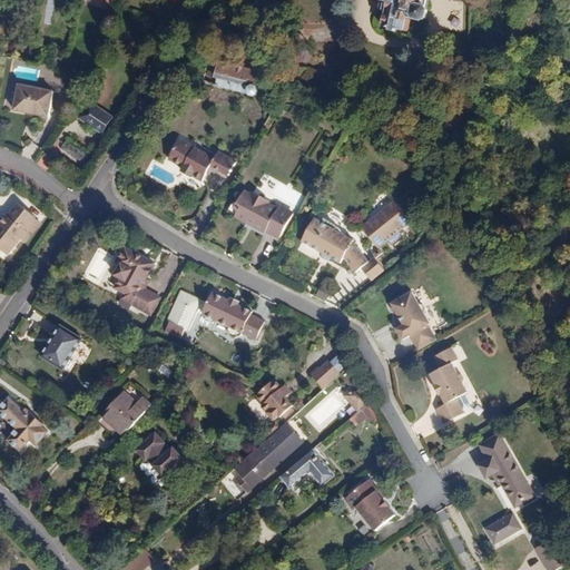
[(385,0),(381,22),(396,27),(396,25),(405,27),(408,17),(405,16),(406,9),(414,11),(415,13),(418,16),(421,17),(423,15),(425,11),(425,6),(424,2),(419,1),(419,0),(385,0)]
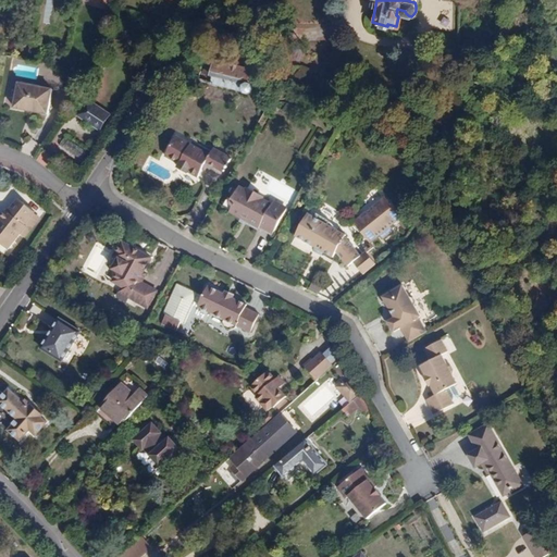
[(217,61),(211,84),(262,97),(264,88),(249,83),(252,71),(217,61)]
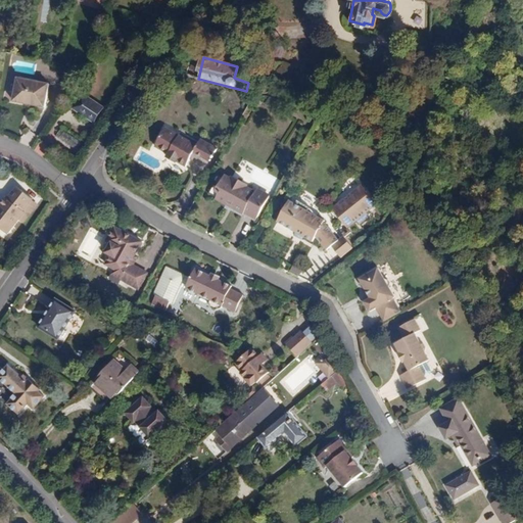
[(47,84),(16,78),(11,101),(43,107),(47,84)]
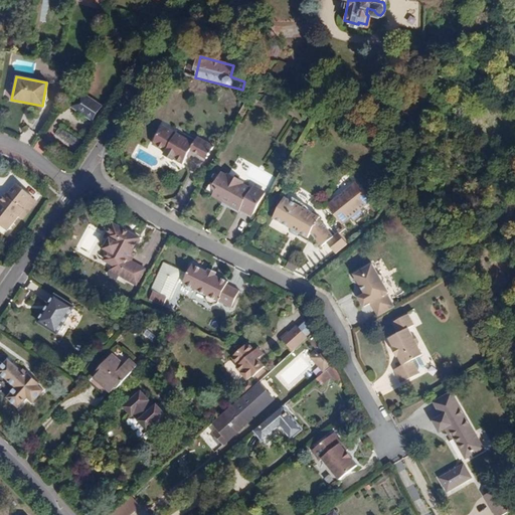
[(102,106),(80,92),(71,106),(93,120),(102,106)]
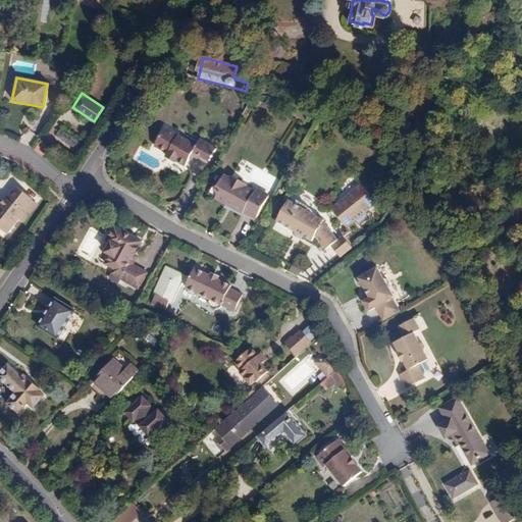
[(84,140),(62,125),(57,134),(79,148),(84,140)]
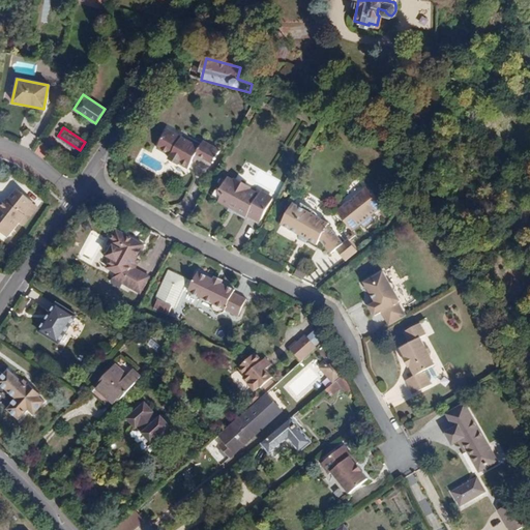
[(187,167),(197,151),(199,147),(179,137),(177,140),(165,133),(155,148),(170,156),(169,157),(177,163),(178,162),(187,167)]
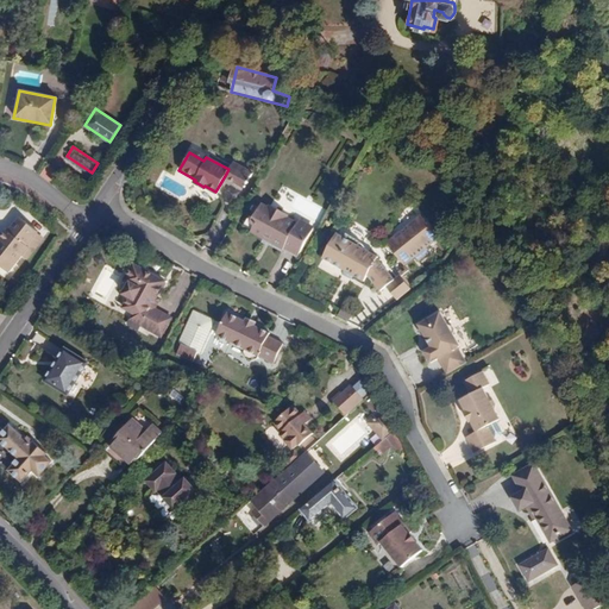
[(232,162),(228,169),(226,174),(243,184),(250,171),(232,162)]
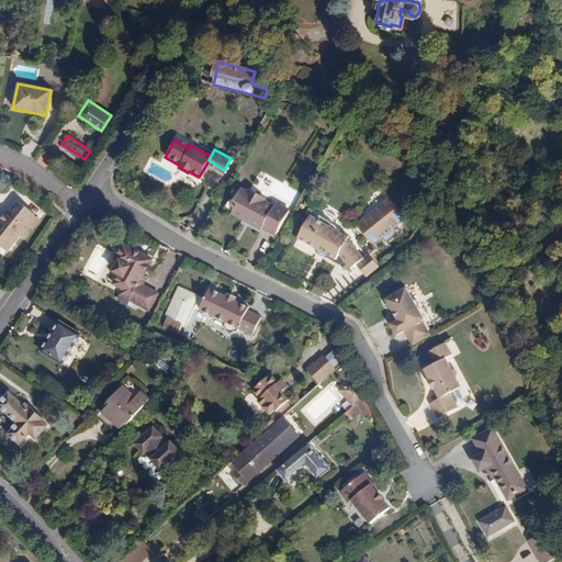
[(43,155),(37,161),(46,168),(51,163),(43,155)]
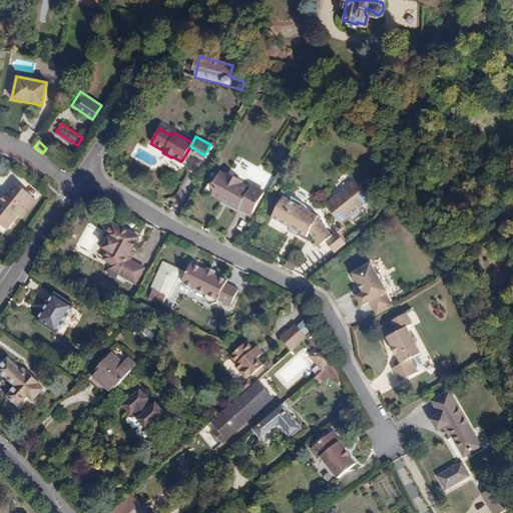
[(236,209),(237,208),(248,187),(239,182),(240,180),(226,172),(224,175),(218,171),(210,185),(214,187),(210,195),(236,209)]
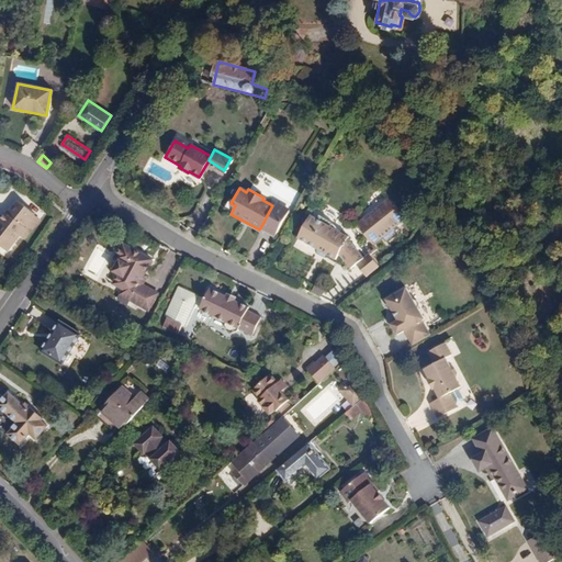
[(388,198),(355,225),(361,234),(371,245),(381,237),(384,240),(394,233),(391,229),(404,217),(388,198)]
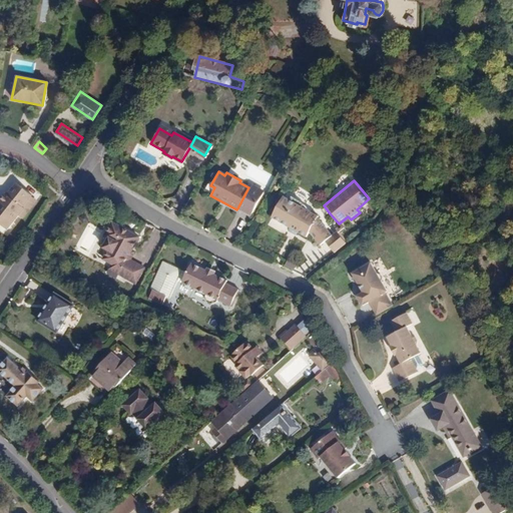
[(18,181),(8,193),(7,192),(0,200),(0,221),(9,228),(26,207),(24,205),(33,193),(18,181)]
